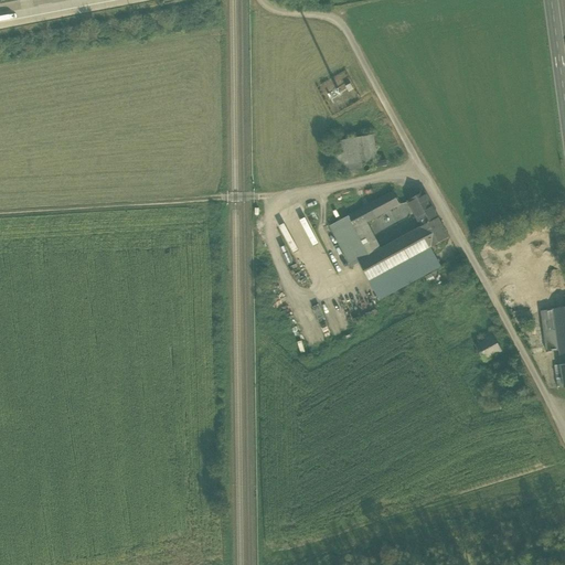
[(349,216),(355,228),(366,222),(400,205),(393,193),(349,216)]
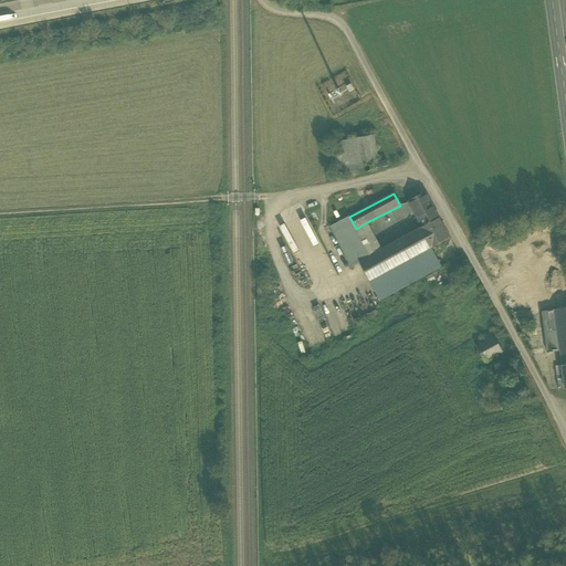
[(420,222),(422,228),(439,219),(425,194),(409,202),(420,222)]
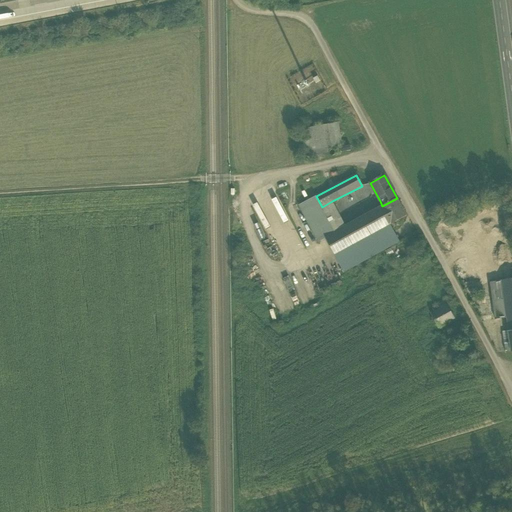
[(325,237),(335,232),(322,207),(316,196),(299,205),(319,242),(325,238),(325,237)]
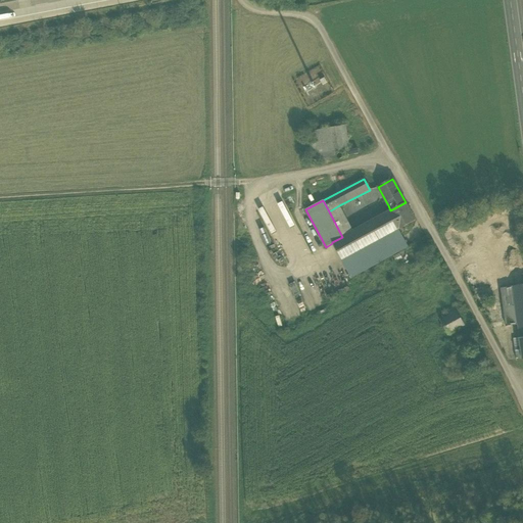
[(415,221),(406,202),(390,210),(387,211),(397,230),(398,230),(415,221)]
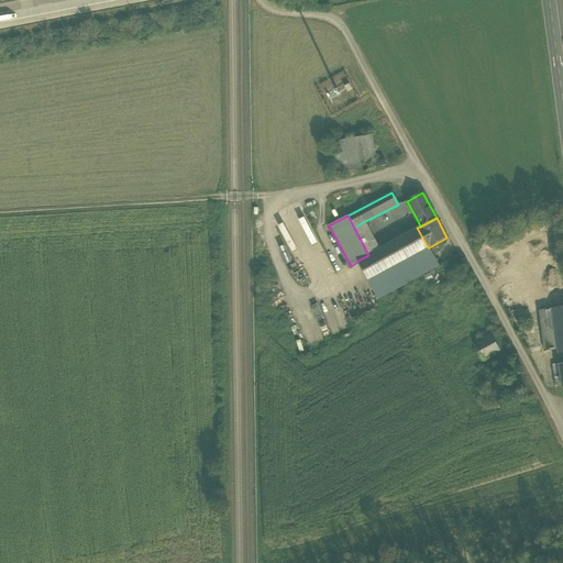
[(379,249),(365,221),(354,228),(368,255),(379,249)]
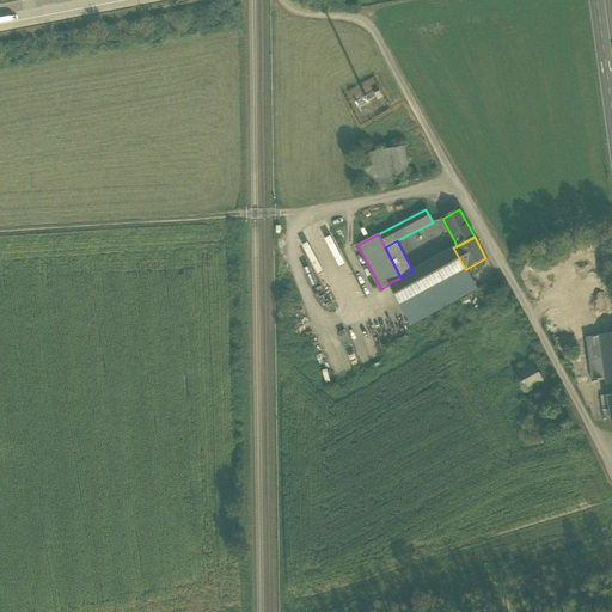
[(451,249),(412,270),(401,277),(389,283),(389,285),(399,305),(465,269),(453,248),(451,249)]
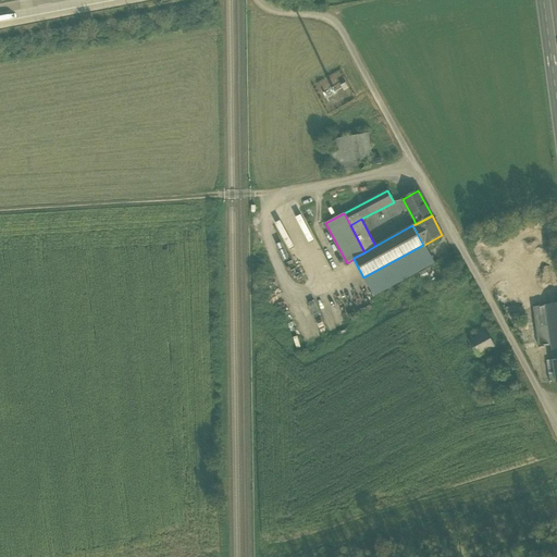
[(424,245),(423,245),(363,277),(373,296),(434,262),(424,245)]
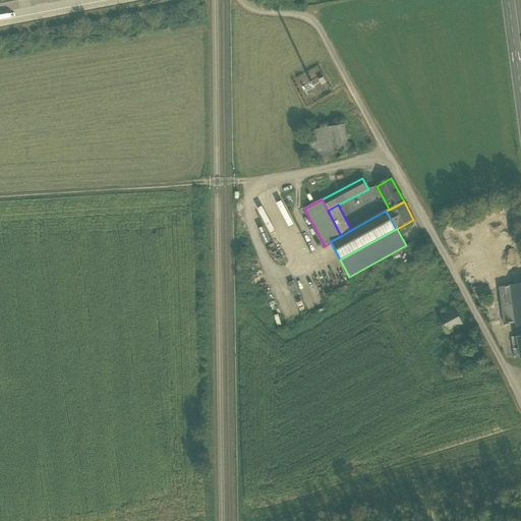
[(309,275),(296,279),(308,310),(322,305),(309,275)]
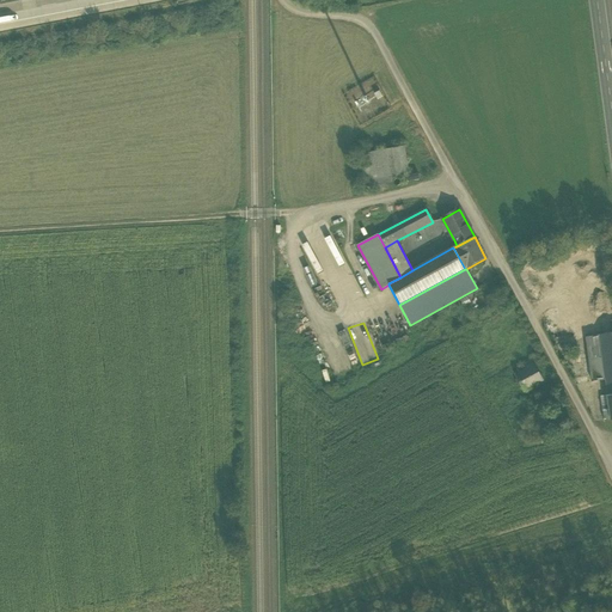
[(346,330),(338,334),(344,347),(352,343),(346,330)]
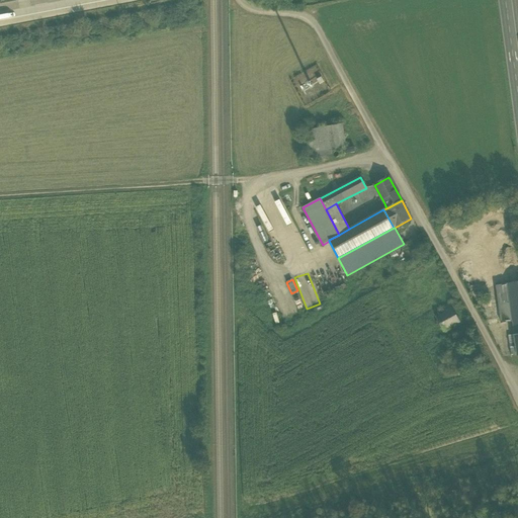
[(513,322),(514,335),(517,334),(517,281),(517,282),(508,283),(513,322)]
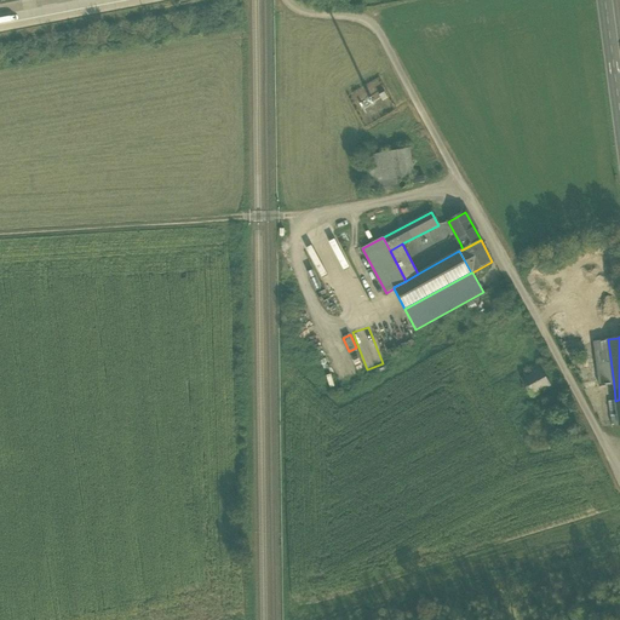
[(598,378),(600,386),(614,385),(608,339),(593,342),(597,369),(598,378)]
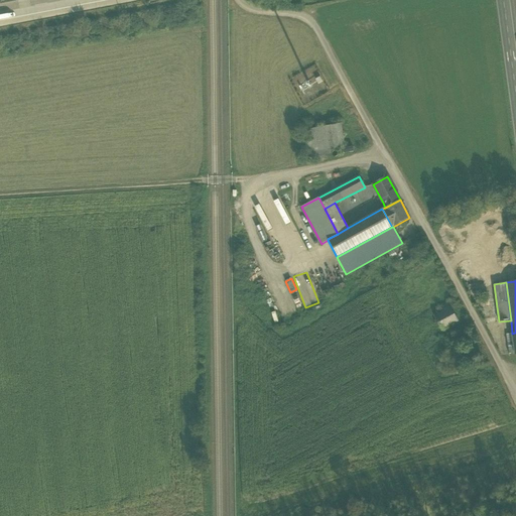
[(439,306),(442,312),(450,307),(447,302),(439,306)]
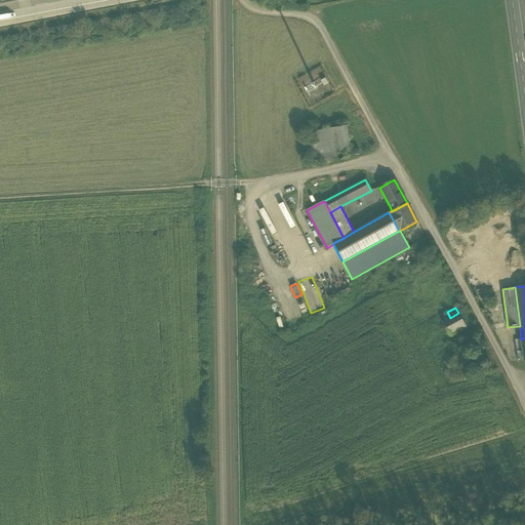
[(443,321),(445,325),(442,326),(446,333),(448,331),(450,335),(467,326),(458,313),(450,318),(443,321)]
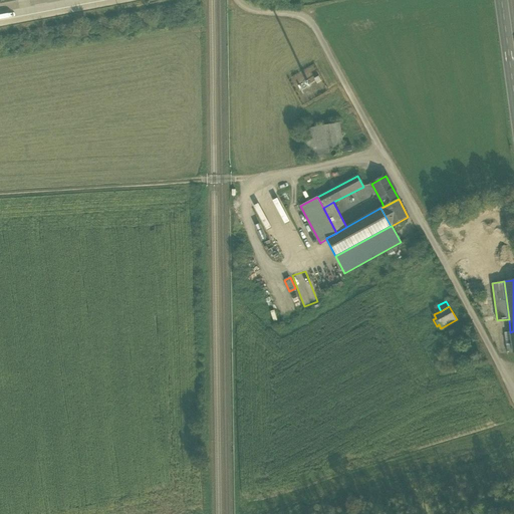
[(504,332),(507,352),(513,351),(510,332),(504,332)]
